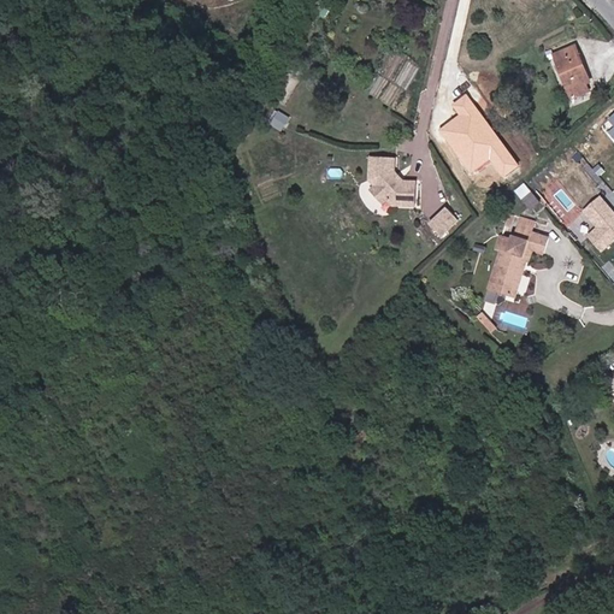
[(588,78),(573,46),(551,55),(570,96),(584,89),(580,82),(588,78)]
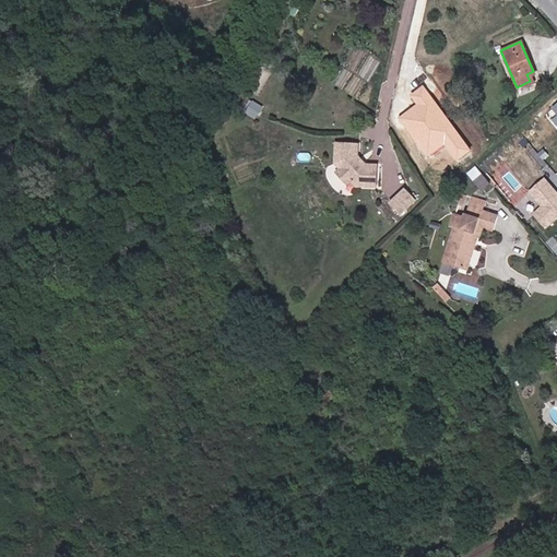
[(469,147),(421,83),(406,94),(412,102),(394,115),(424,155),(440,143),(452,160),(469,147)]
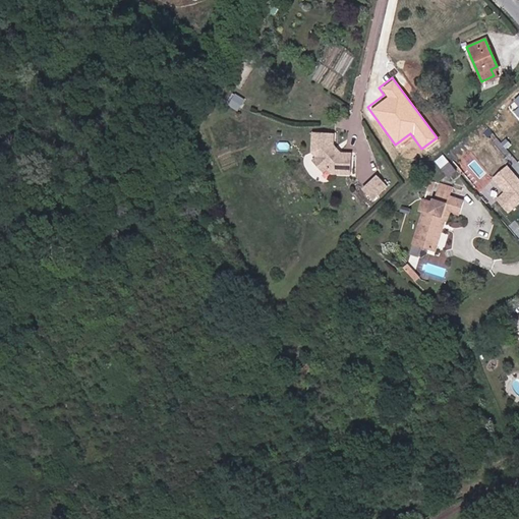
[(348,173),(349,151),(330,150),(331,133),(310,132),(309,150),(315,157),(325,165),(332,172),(348,173)]
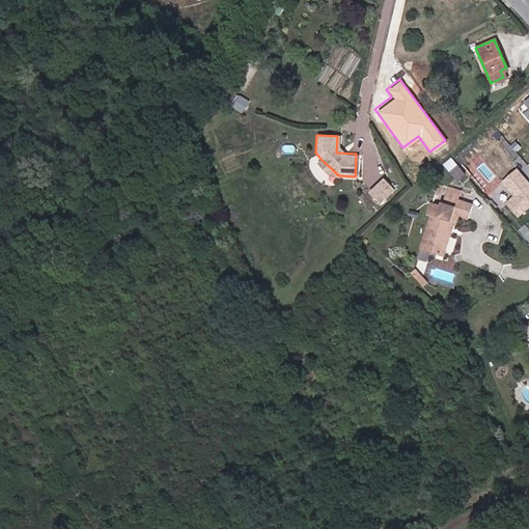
[(331,168),(322,160),(317,164),(327,172),(331,168)]
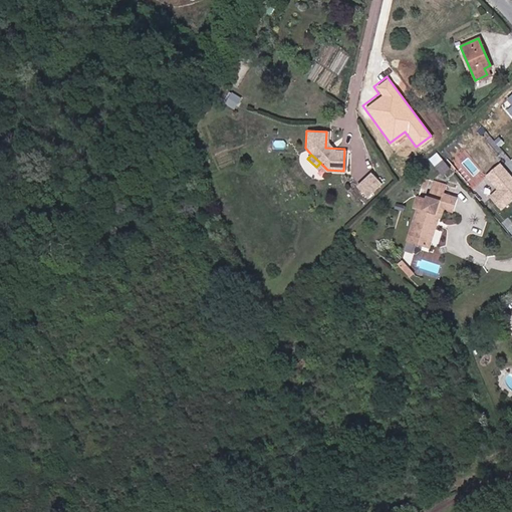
[(511,196),(511,176),(498,161),(482,175),(494,188),(486,196),(498,209),(511,196)]
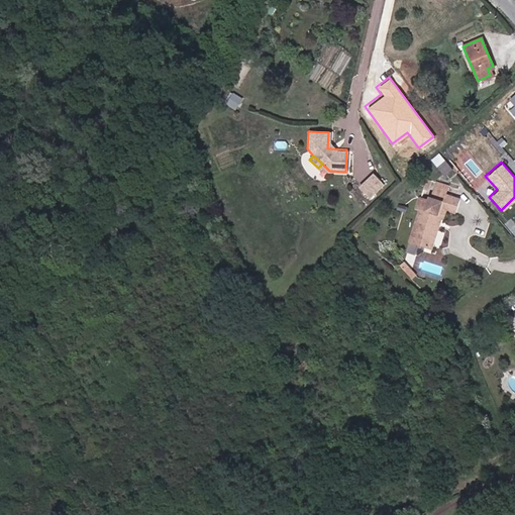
[(373,170),(357,185),(370,198),(385,183),(373,170)]
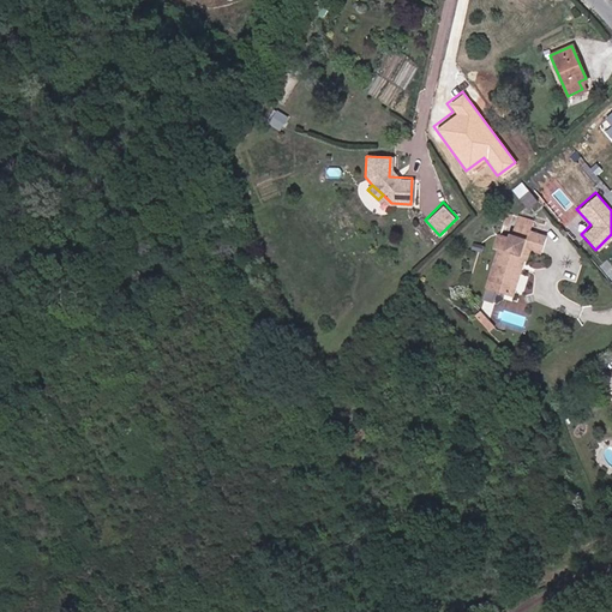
[(527,234),(513,231),(509,241),(498,239),(496,239),(493,250),(498,251),(487,286),(498,288),(496,294),(513,299),(520,276),(515,275),(522,249),(527,234)]
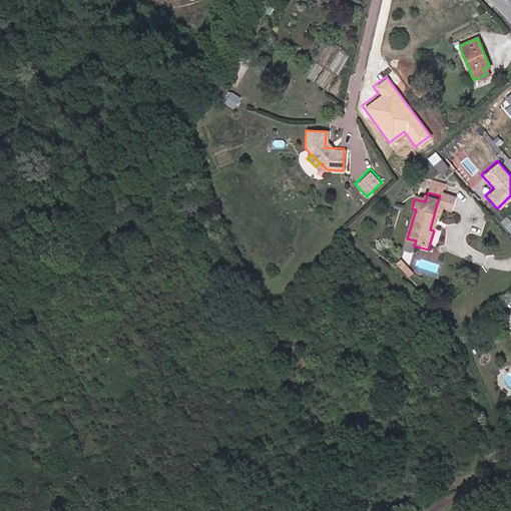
[(452,199),(440,195),(436,207),(448,211),(452,199)]
